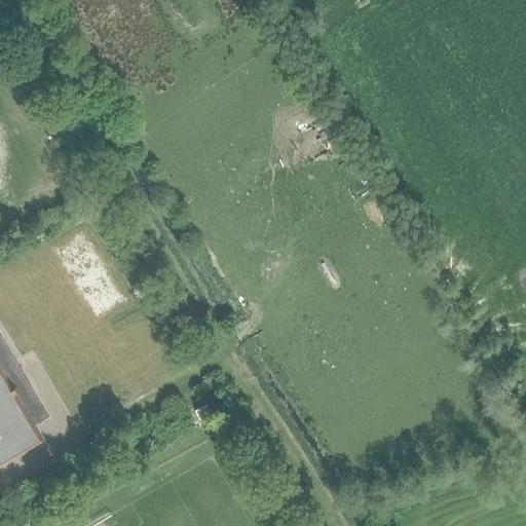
[(0,466),(44,442),(35,425),(49,417),(19,365),(0,333),(0,466)]
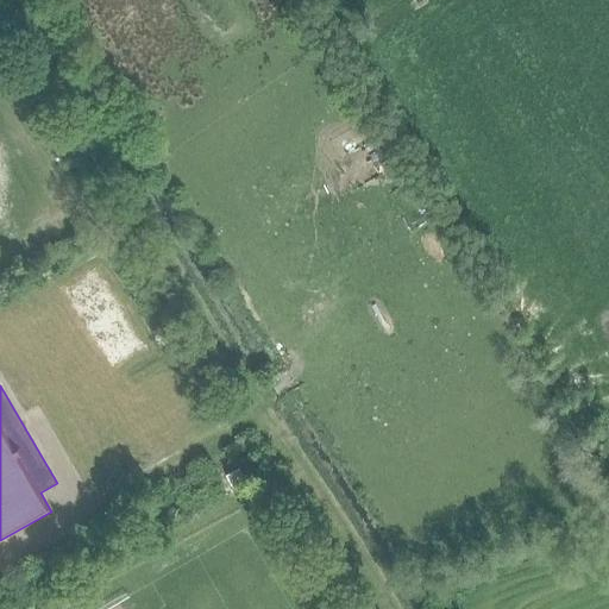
[(227,476),(236,490),(249,482),(240,469),(227,476)]
